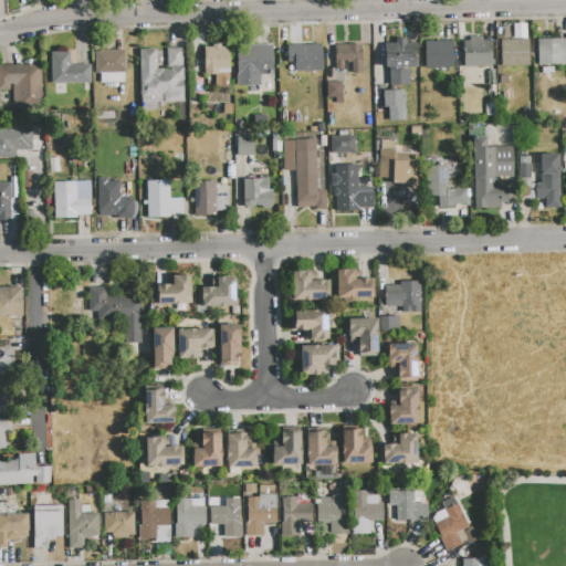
[(491,41),(491,66),(463,67),(462,54),(463,54),(463,42),(469,41),(469,37),(481,37),(482,41),(491,41)]
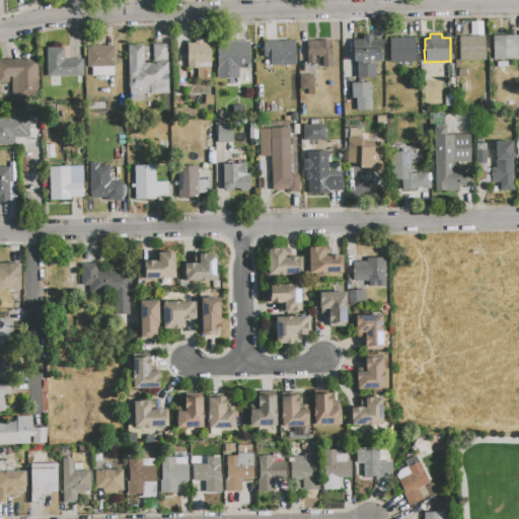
[(353,41),(362,41),(362,35),(372,34),(372,40),(382,40),(383,62),(374,62),(374,64),(375,64),(375,78),(357,78),(357,62),(353,63),(353,41)]
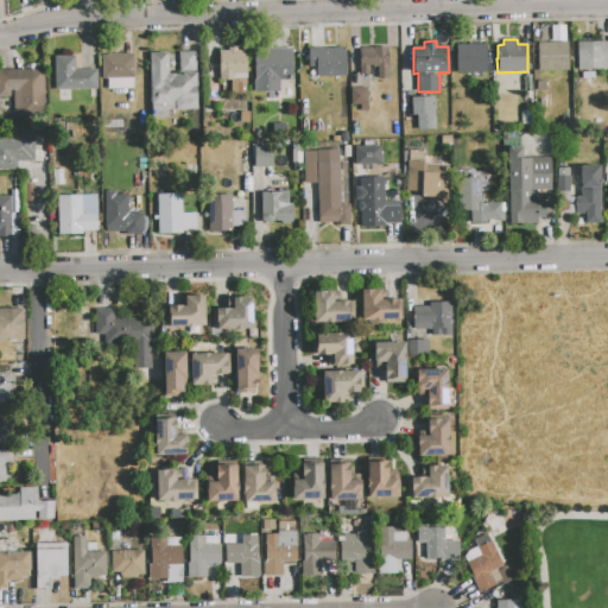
[(576,42),(607,42),(607,71),(576,71),(576,42)]
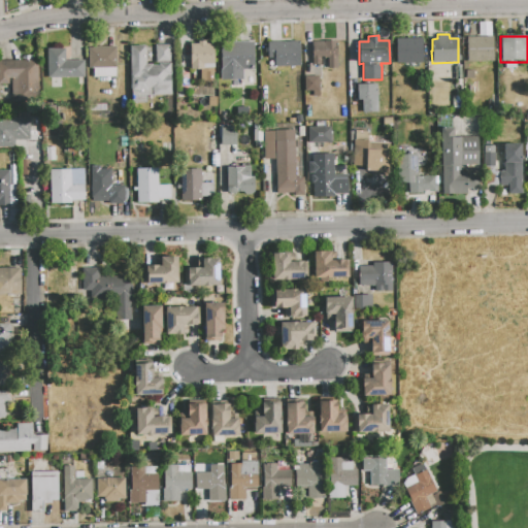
[(493,37),(493,62),(467,62),(467,37),(493,37)]
